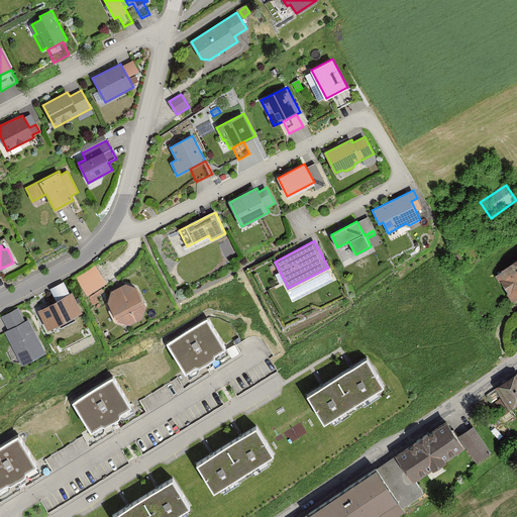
[(516,260),(496,277),(516,303),(516,302),(516,260)]
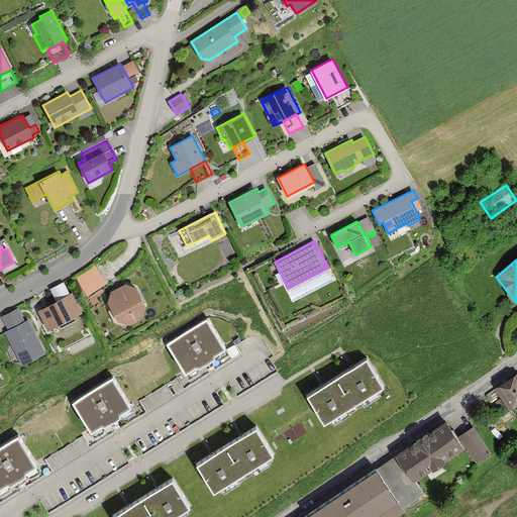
[(125,283),(111,291),(107,301),(117,318),(130,324),(141,317),(145,305),(135,287),(125,283)]
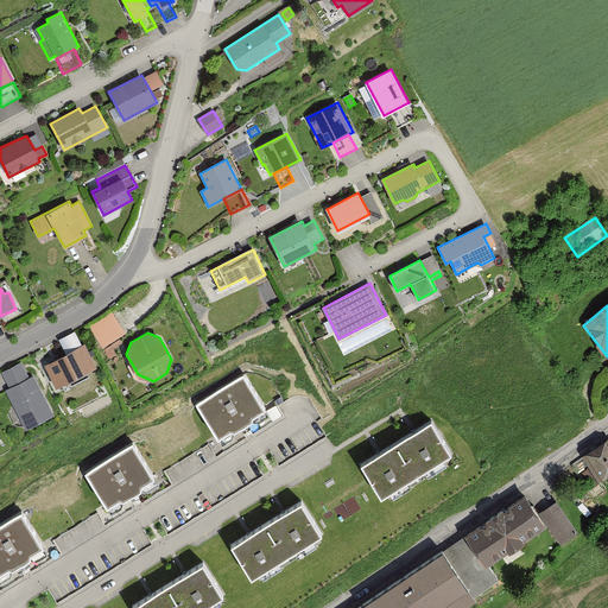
[(84,344),(45,365),(56,386),(95,366),(84,344)]
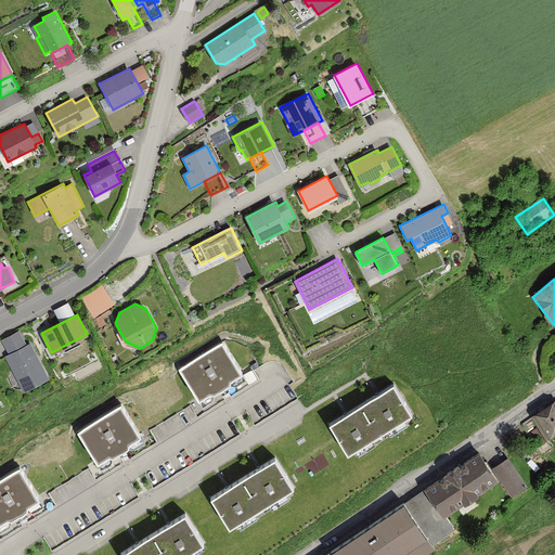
[(242,374),(221,339),(179,364),(199,399),(242,374)]
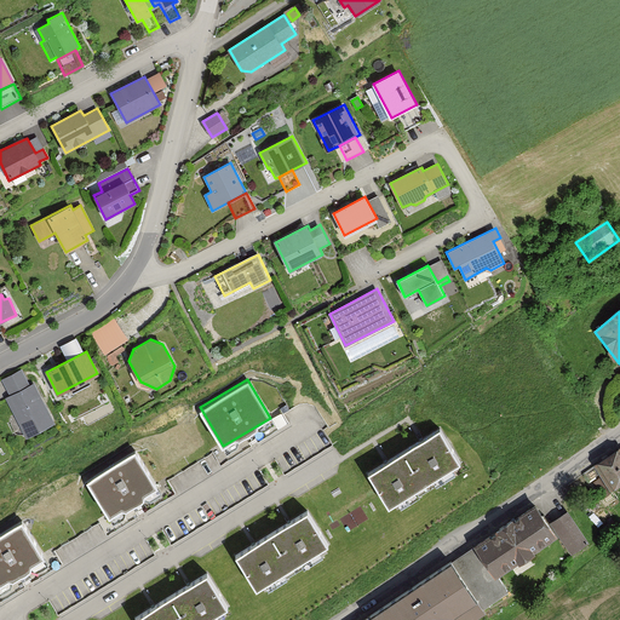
[(33,383),(5,397),(26,436),(53,423),(33,383)]
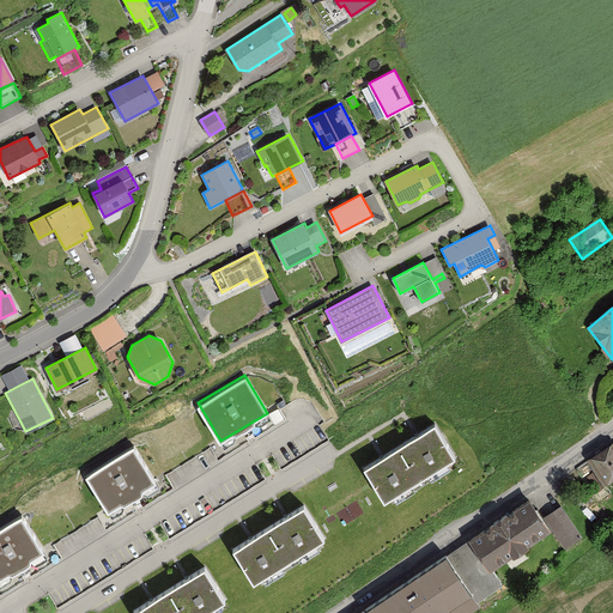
[(454,457),(432,424),(416,435),(382,455),(364,466),(384,502),(454,457)]
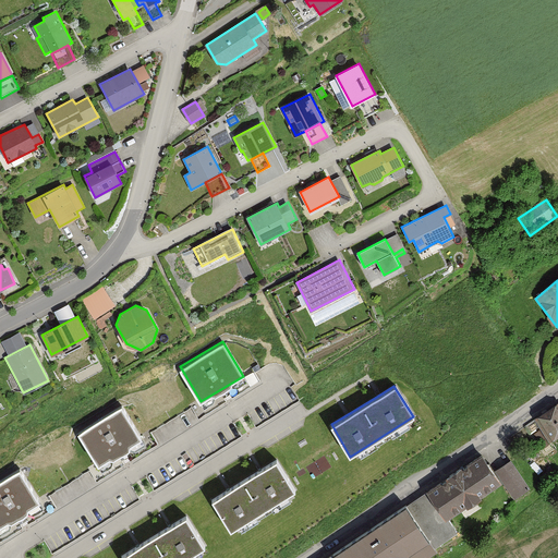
[(557,436),(557,403),(535,419),(549,441),(557,436)]
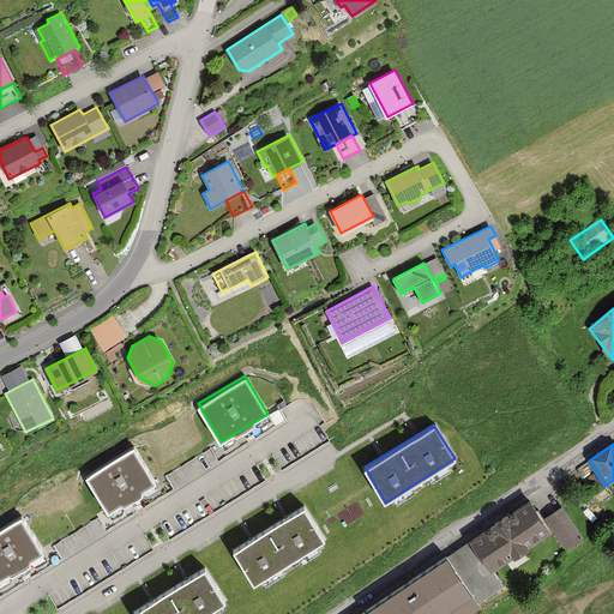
[(156,485),(134,446),(86,474),(109,512),(156,485)]
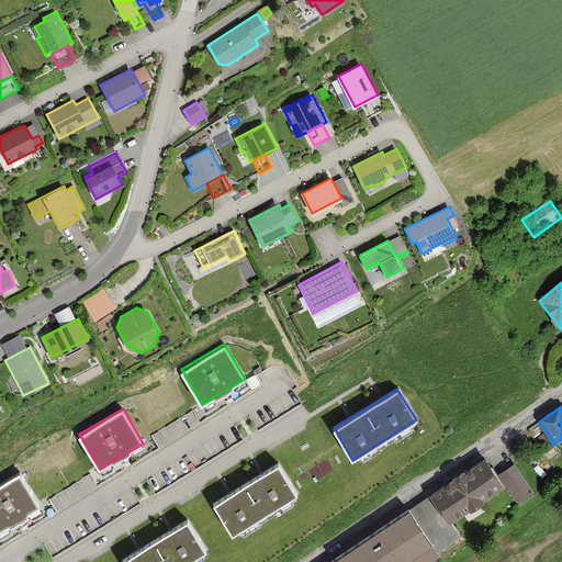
[(538,423),(529,429),(534,436),(542,429),(538,423)]
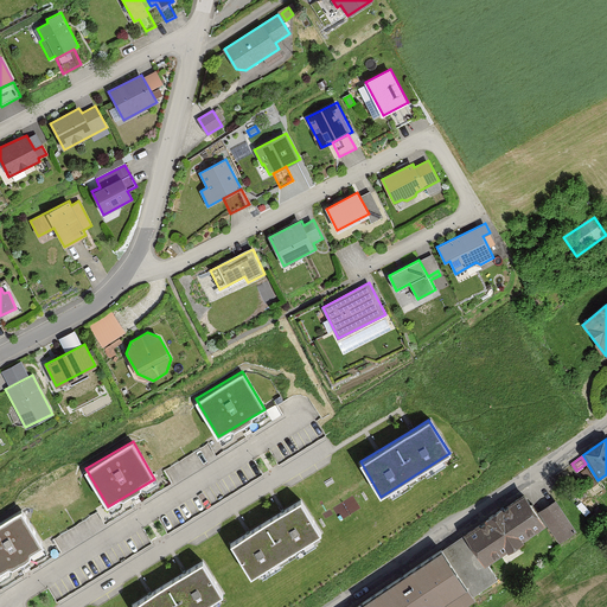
[(467,588),(473,598),(499,580),(487,562),(542,528),(522,496),(464,534),(466,537),(443,553),(467,588)]
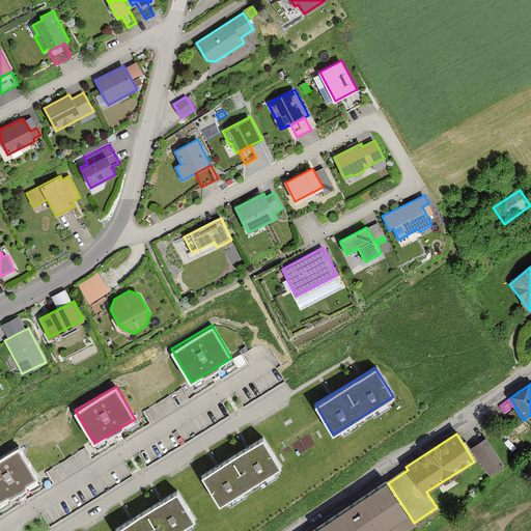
[(281,466),(263,437),(248,447),(218,466),(202,475),(219,504),(281,466)]
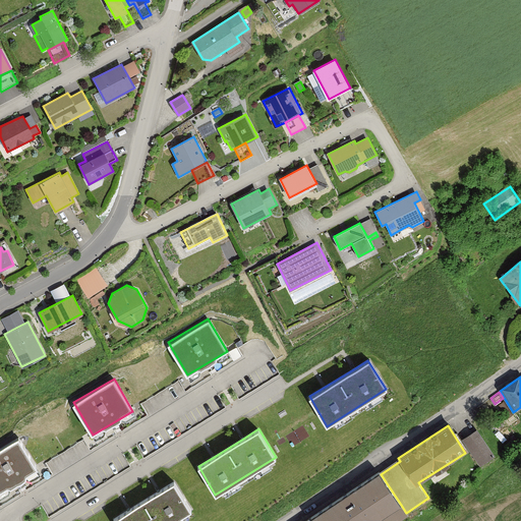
[(477,429),(463,439),(480,466),(495,457),(477,429)]
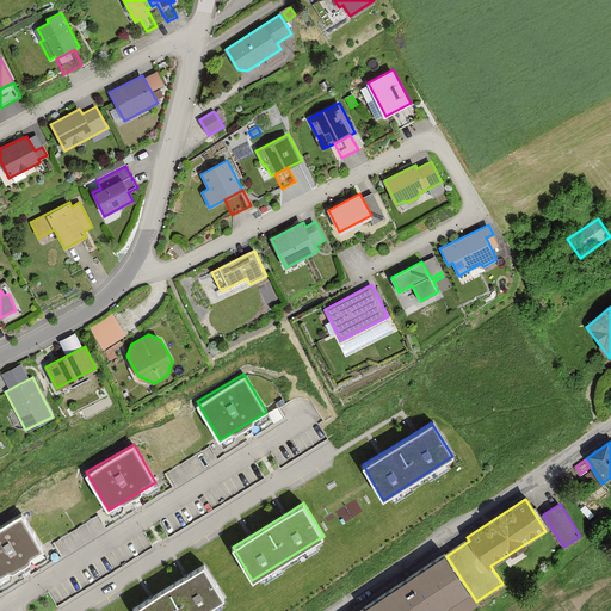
[(0,576),(44,551),(22,513),(5,523),(0,525),(0,576)]
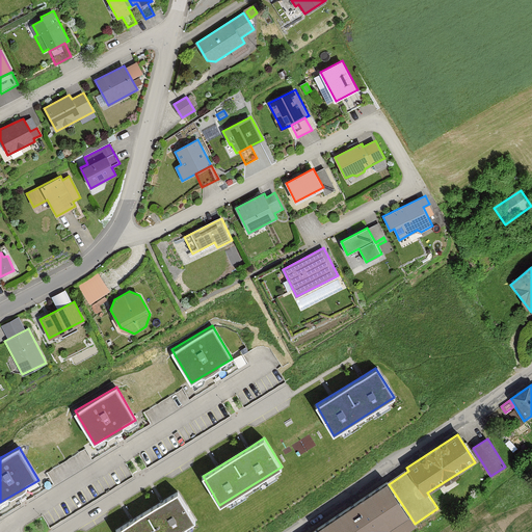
[(409,515),(387,482),(318,529),(319,531),(387,531),(388,530),(409,515)]
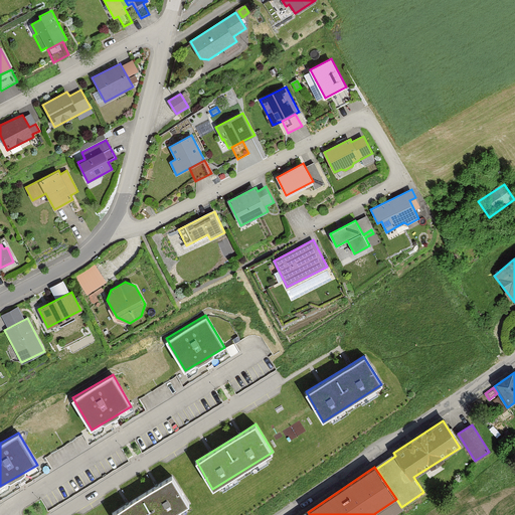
[(170,514),(189,503),(172,476),(157,486),(128,504),(113,513),(114,514),(170,514)]
